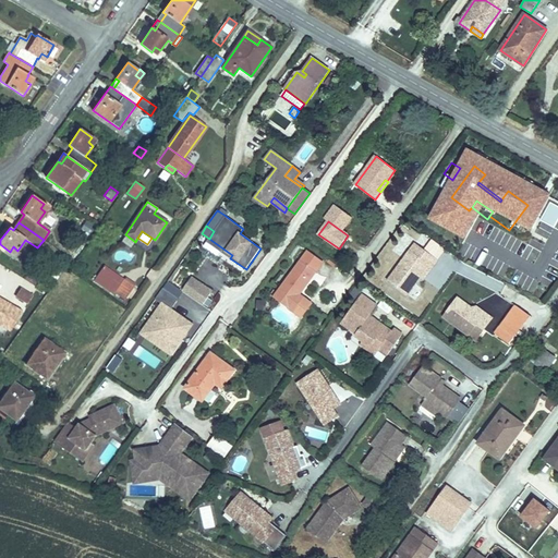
[(232,255),(209,239),(207,242),(230,258),(232,255)]
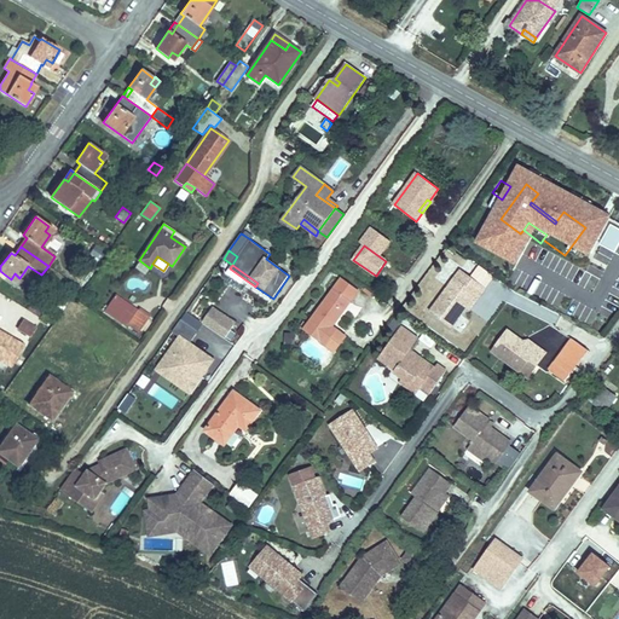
[(493,277),(479,266),(470,278),(485,289),(493,277)]
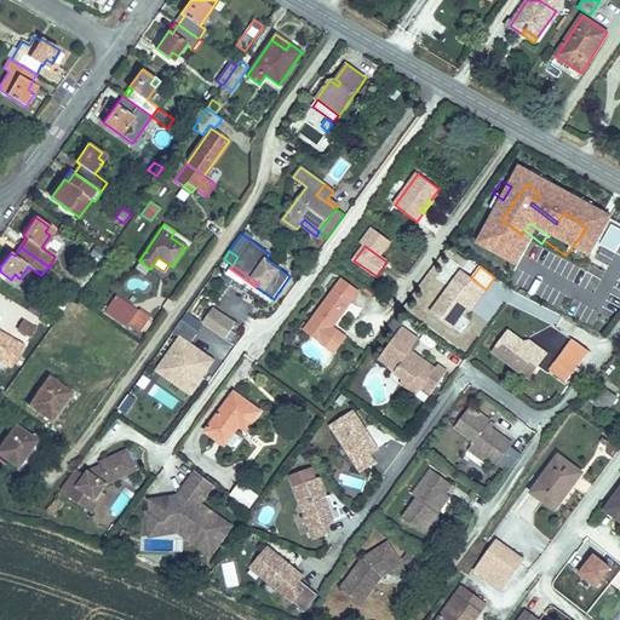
[(461,271),(455,279),(465,286),(471,279),(461,271)]
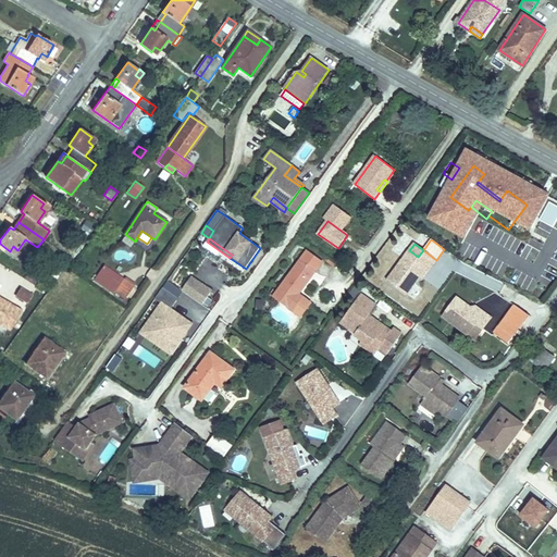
[(323,262),(307,250),(300,260),(316,271),(323,262)]
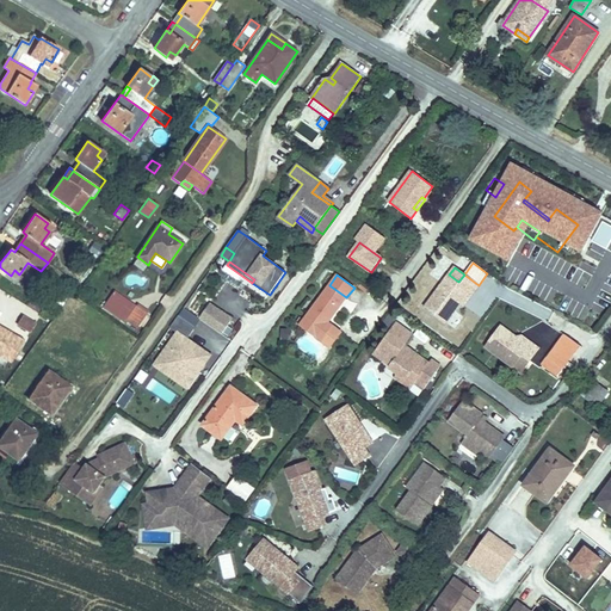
[(479,285),(464,275),(458,282),(449,275),(425,307),(446,322),(461,304),(470,291),(473,294),(479,285)]
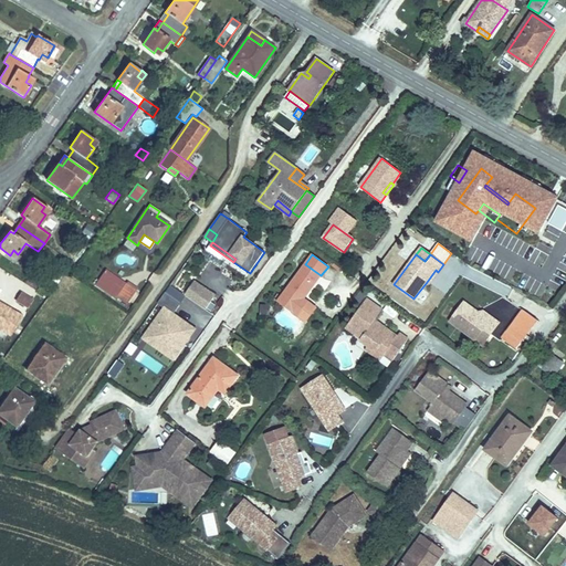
[(321,275),(305,264),(278,302),(297,316),(305,306),(301,304),(321,275)]
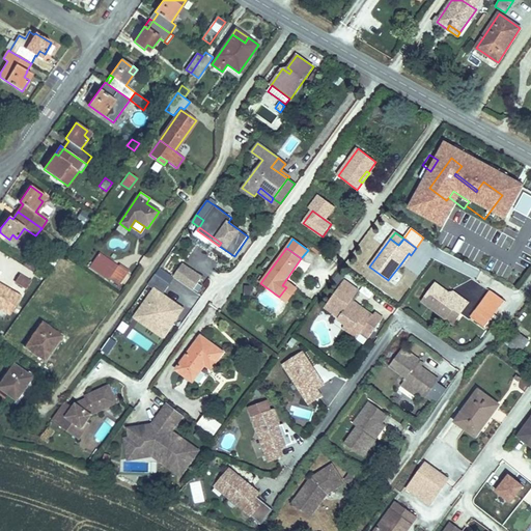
[(411,255),(409,253),(400,264),(404,263),(411,255)]
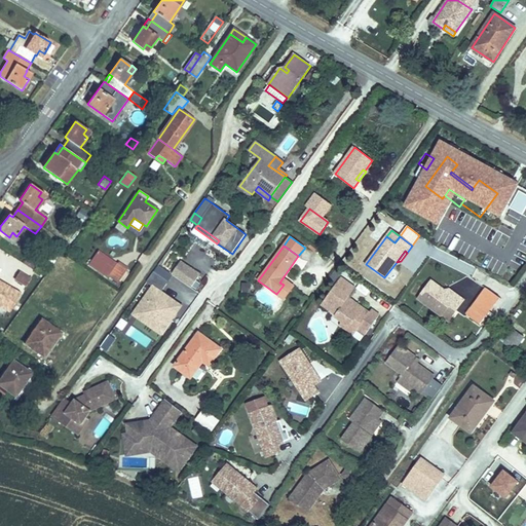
[(98,252),(89,265),(108,277),(109,276),(117,282),(125,270),(98,252)]
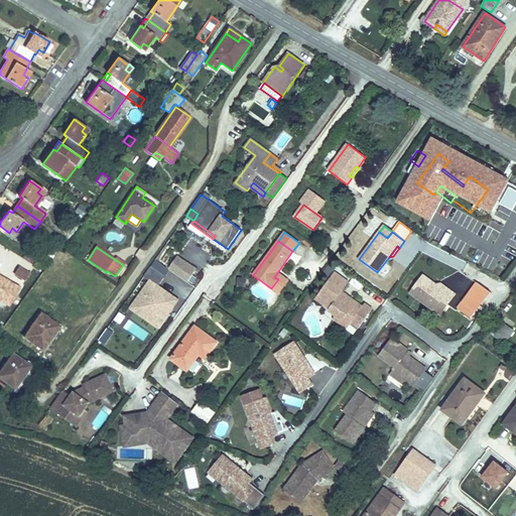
[(197,270),(177,256),(168,269),(187,282),(197,270)]
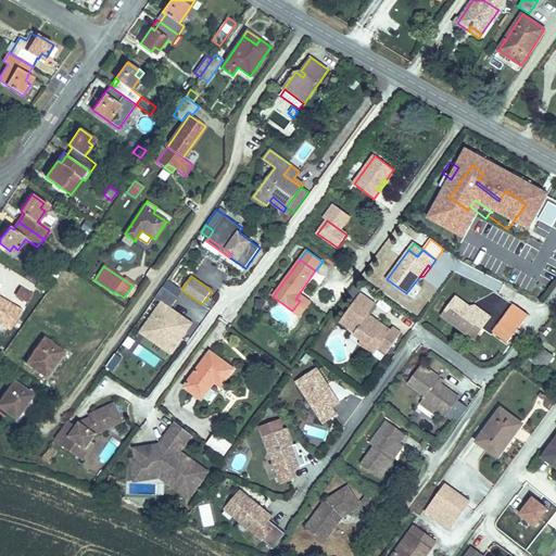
[(162,303),(146,326),(153,331),(149,338),(171,353),(191,324),(175,312),(174,315),(171,312),(172,310),(171,308),(178,298),(163,287),(154,298),(162,303)]
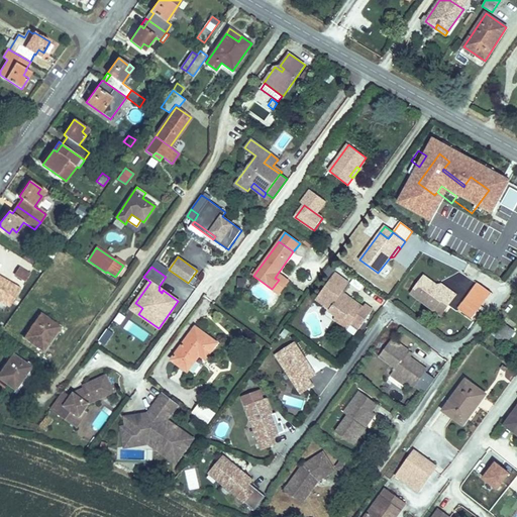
[(29,275),(19,268),(14,274),(25,281),(29,275)]
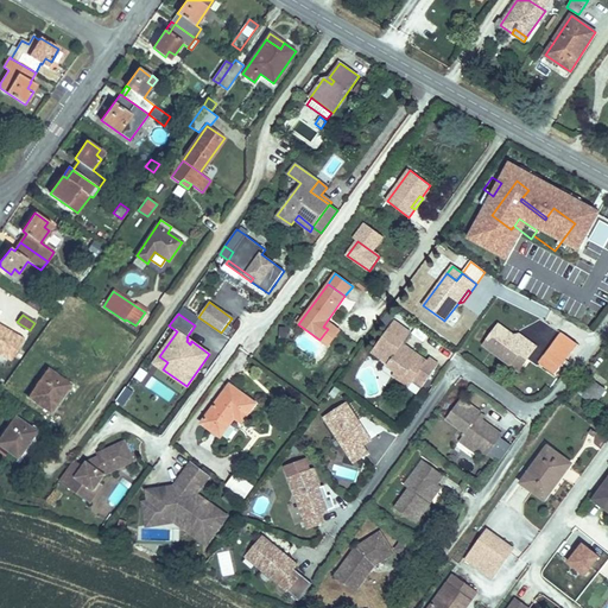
[(340,330),(327,321),(323,327),(328,329),(320,340),(329,346),(340,330)]
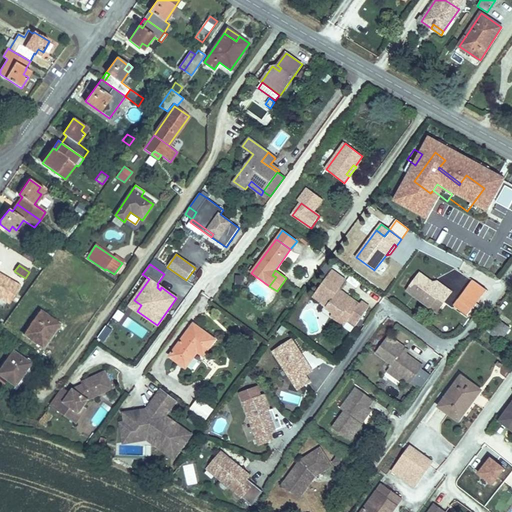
[(346,280),(332,270),(313,296),(327,307),(326,308),(333,313),(337,316),(343,315),(344,313),(350,317),(347,320),(355,326),(369,307),(362,301),(360,303),(344,292),(341,296),(337,293),(340,289),(346,280)]
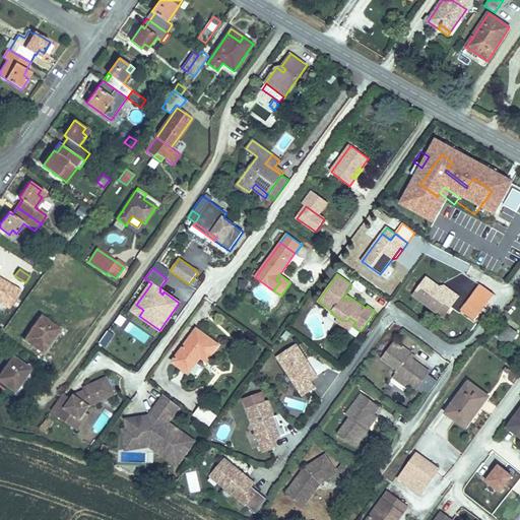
[(0,304),(10,309),(20,287),(0,277),(0,304)]
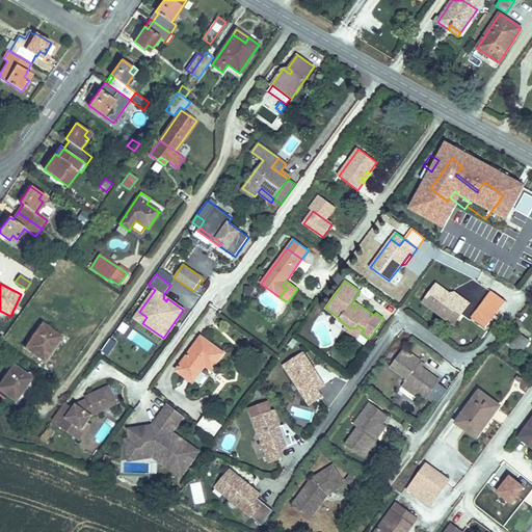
[(470,303),(461,298),(459,301),(436,284),(423,302),(447,319),(454,309),(461,314),(470,303)]
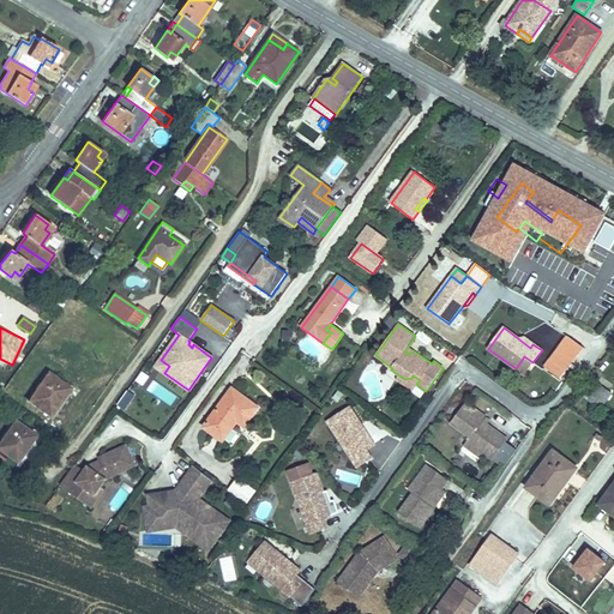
[(292,342),(293,331),(283,330),(283,342),(292,342)]
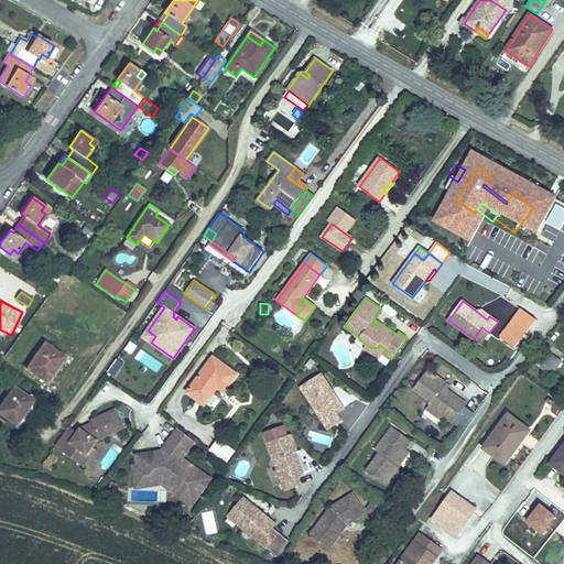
[(535,318),(522,308),(511,323),(525,333),(535,318)]
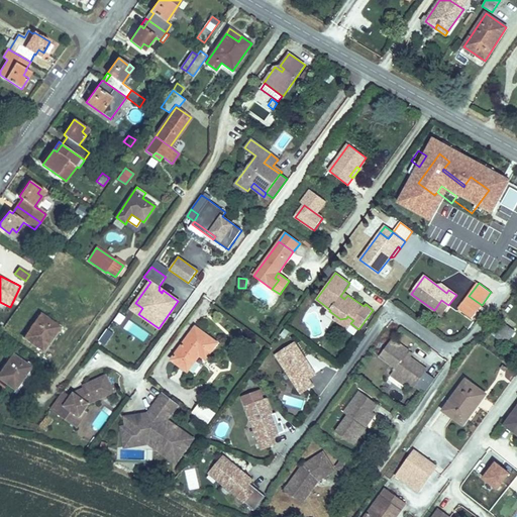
[(446,293),(448,290),(441,284),(437,286),(446,293)]
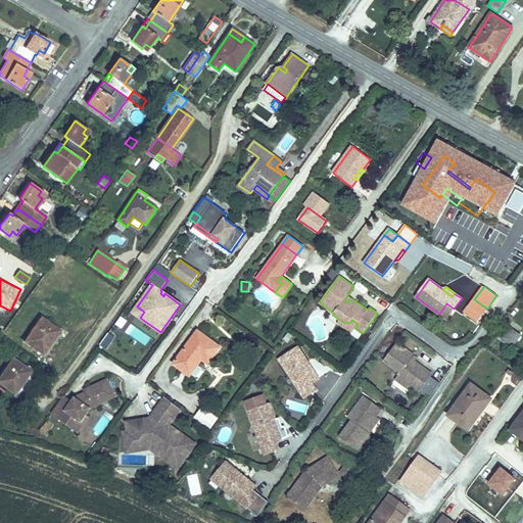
[(487,308),(474,299),(469,306),(469,305),(464,313),(477,323),(487,308)]
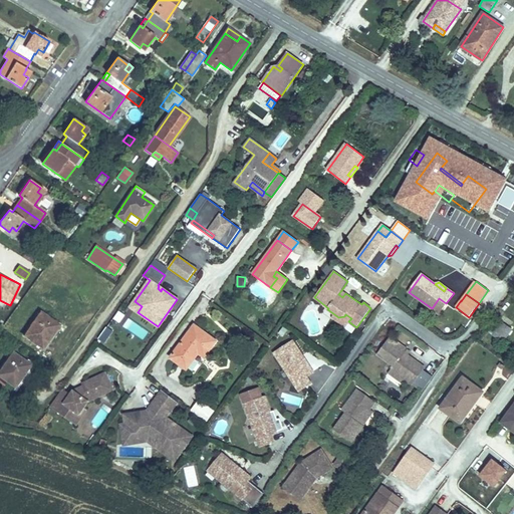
[(439,298),(432,308),(438,314),(446,303),(439,298)]
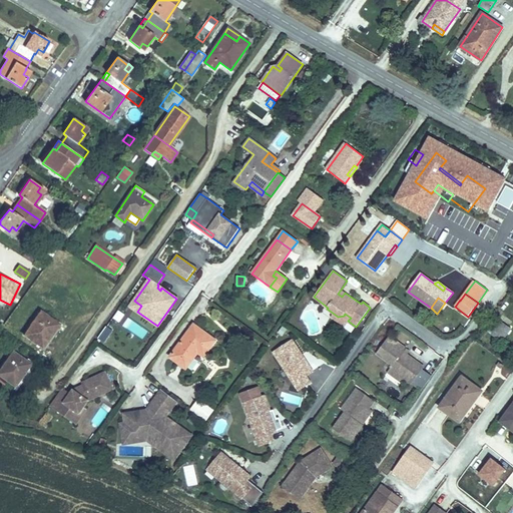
[(141,306),(134,301),(130,307),(137,312),(141,306)]
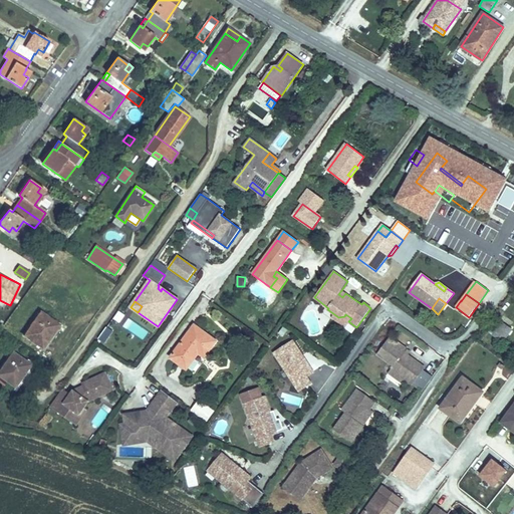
[(53,321),(41,312),(24,335),(43,348),(57,328),(51,324),(53,321)]
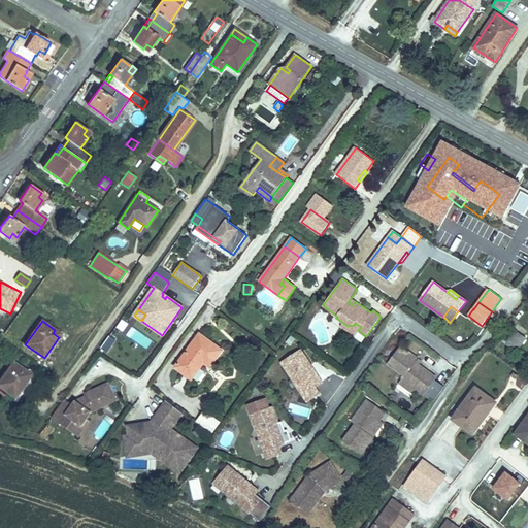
[(355,335),(358,330),(361,327),(355,323),(354,325),(348,326),(343,323),(341,326),(355,335)]
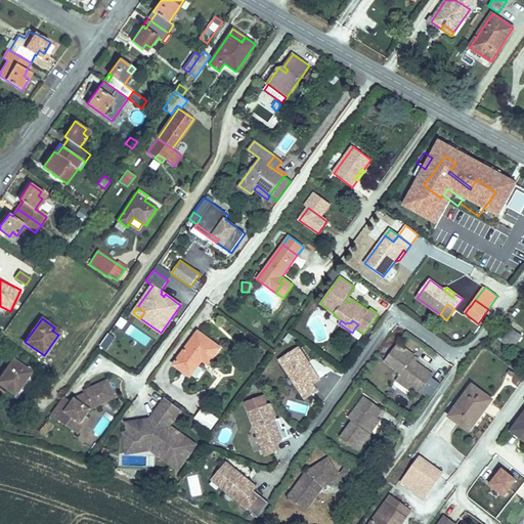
[(496,337),(503,342),(512,329),(506,324),(496,337)]
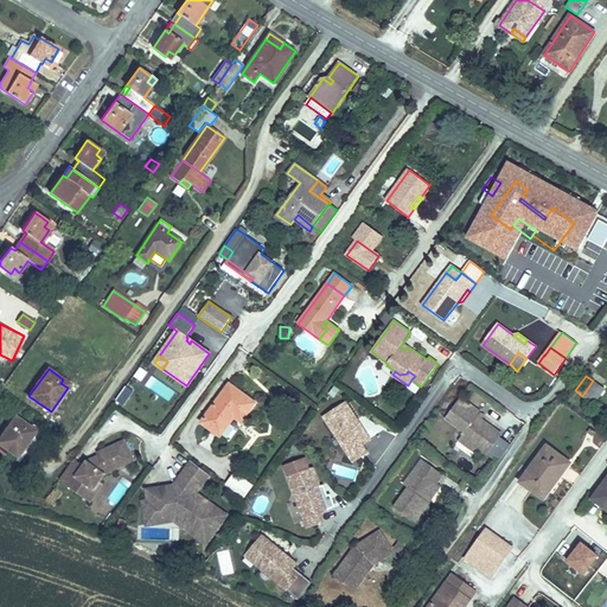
[(605,390),(593,381),(582,396),(594,404),(605,390)]
